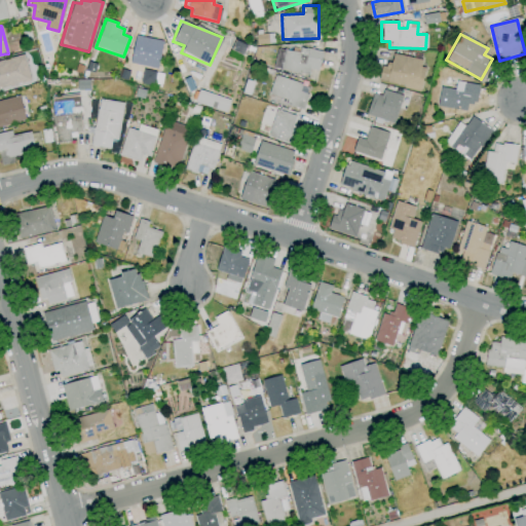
[(136,35),(132,63),(157,69),(161,40),(136,35)]
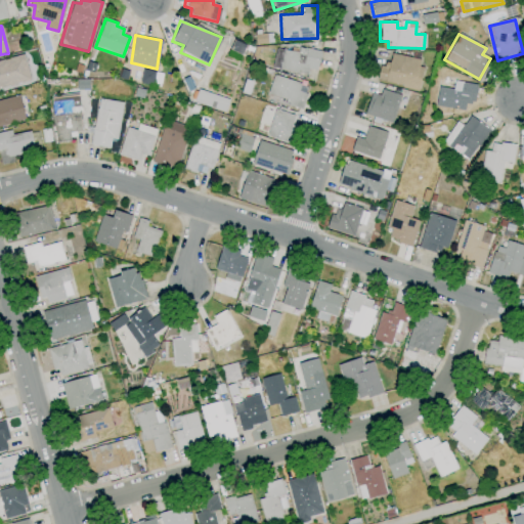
[(319,50),(316,68),(308,66),(305,75),(273,66),(278,47),(300,52),(301,46),(319,50)]
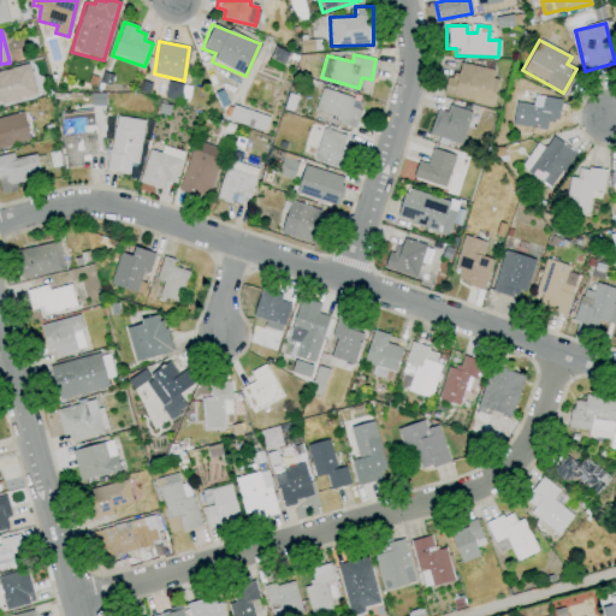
[(442,95),(490,105),(497,71),(460,63),(456,77),(446,75),(442,95)]
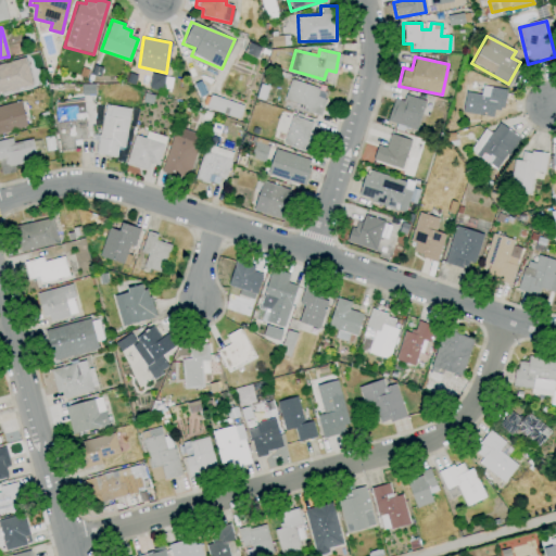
[(0,65),(1,65),(9,91),(0,93),(0,65)]
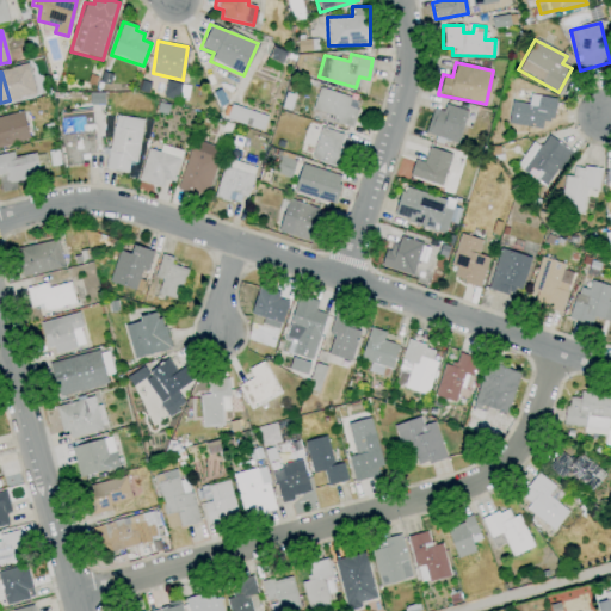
[(319,86),(312,113),(352,125),(356,109),(347,105),(350,96),(319,86)]
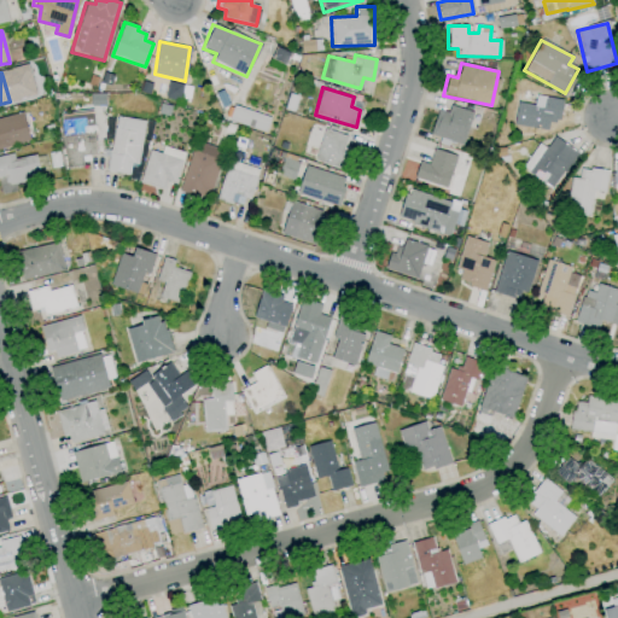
[(546,130),(552,98),(535,95),(534,105),(517,103),(513,124),(546,130)]
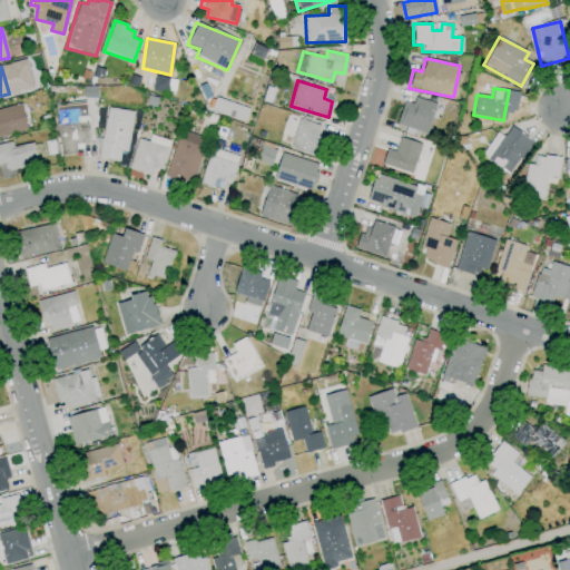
[(210,111),(245,123),(249,109),(215,97),(210,111)]
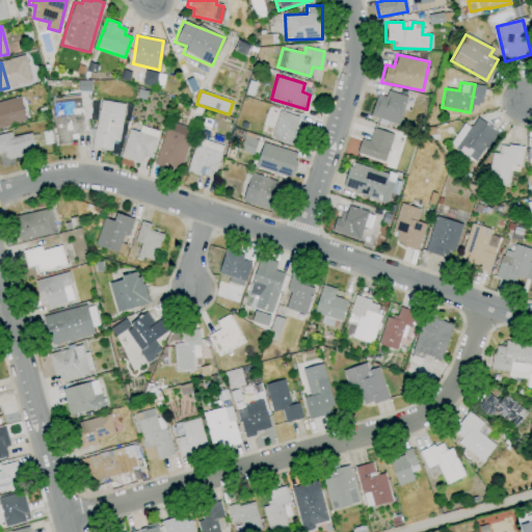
[(375,94),(370,116),(398,124),(405,96),(386,90),(384,97),(375,94)]
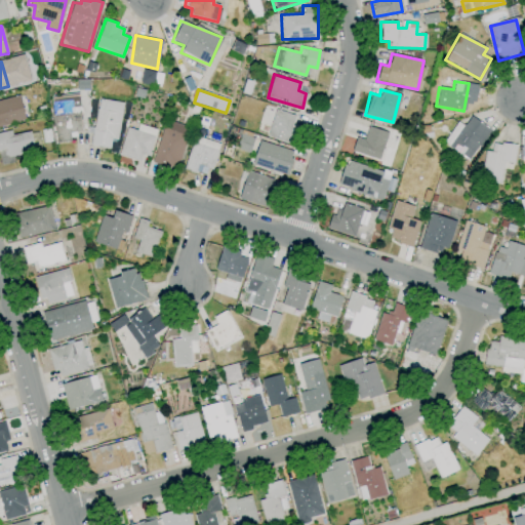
[(0,125),(30,117),(25,94),(0,98),(0,125)]
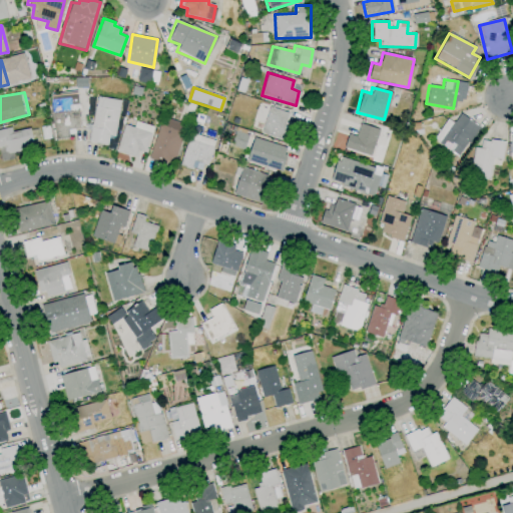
[(97,96),(88,141),(106,144),(108,134),(115,136),(121,100),(97,96)]
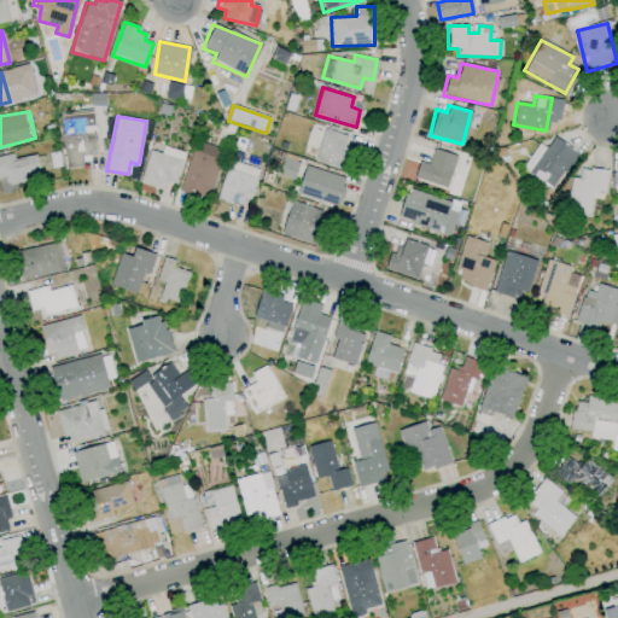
[(64,128),(75,127),(75,121),(93,118),(97,153),(81,155),(82,163),(68,165),(64,128)]
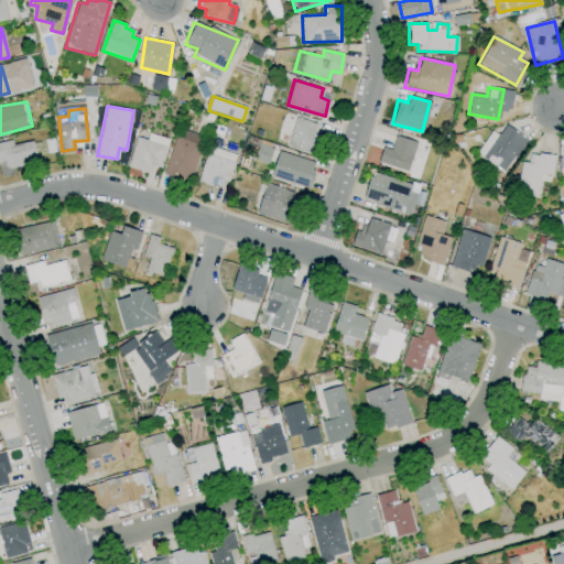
[(295,117),(288,145),(312,152),(320,123),(295,117)]
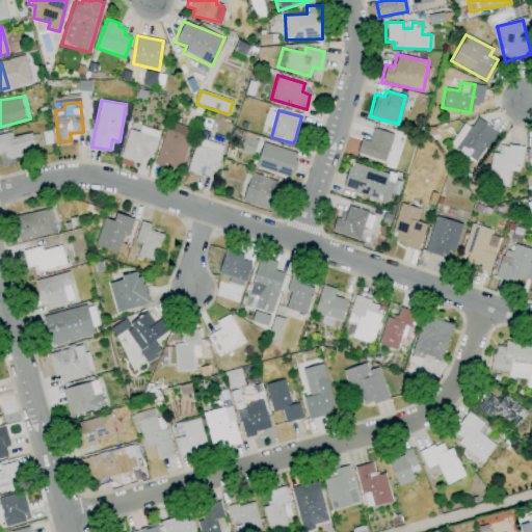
[(470,128),(462,124),(448,145),(476,163),(497,131),(476,117),(470,128)]
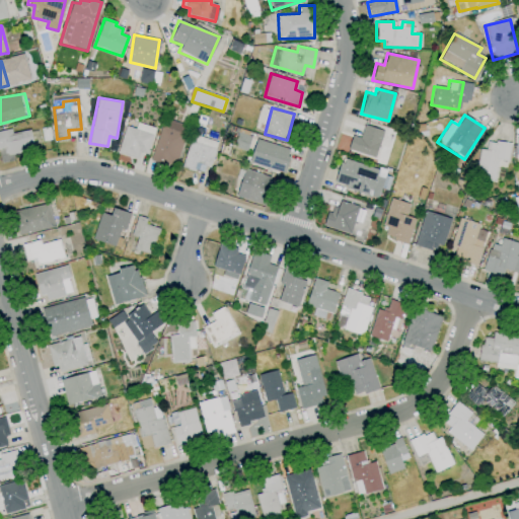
[(161,126),(152,156),(169,161),(171,156),(177,157),(187,125),(170,120),(168,128),(161,126)]
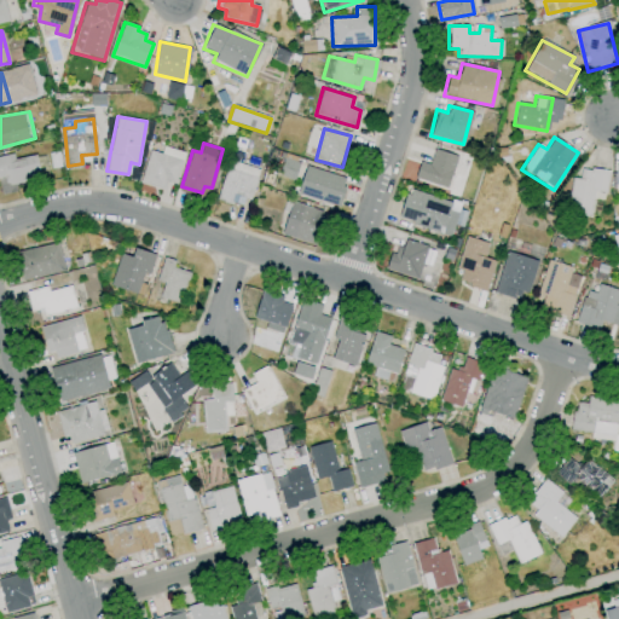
[(140,183),(163,189),(166,179),(177,183),(185,152),(163,146),(162,154),(151,150),(140,183)]
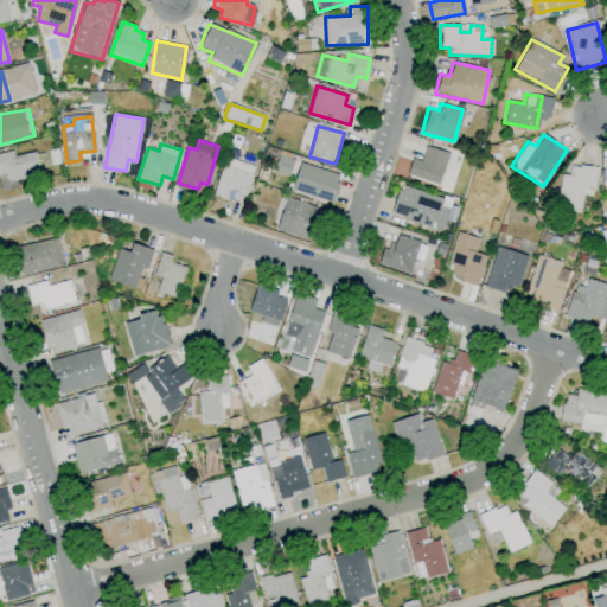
[(411,158),(406,174),(438,186),(448,154),(425,146),(420,161),(411,158)]
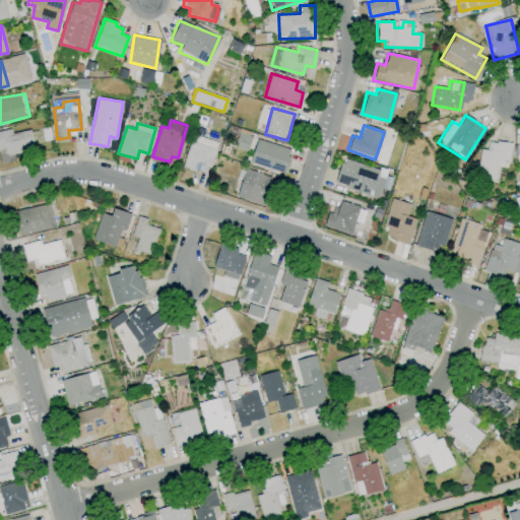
[(0,131),(0,147),(2,156),(28,151),(26,131),(9,135),(7,130),(0,131)]
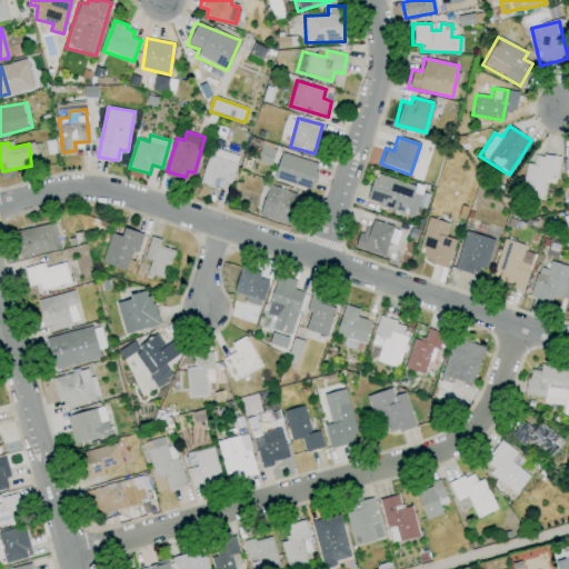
[(211,146),(199,183),(213,188),(216,179),(230,182),(238,155),(211,146)]
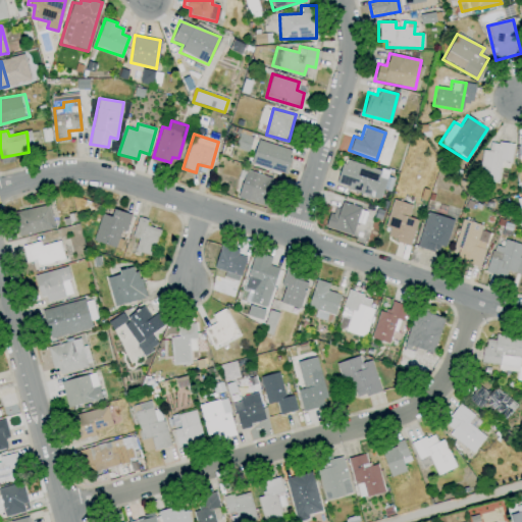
[(257,140),(251,159),(284,169),(289,149),(257,140)]
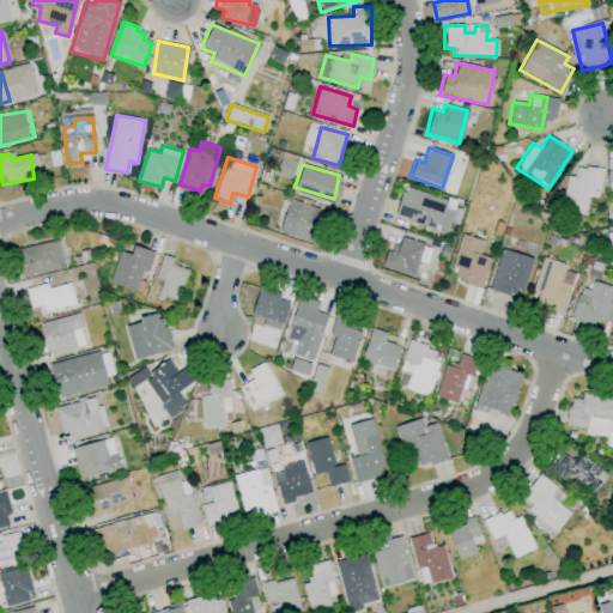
[(602,170),(575,165),(572,177),(565,176),(559,210),(583,214),(588,189),(599,192),(602,170)]
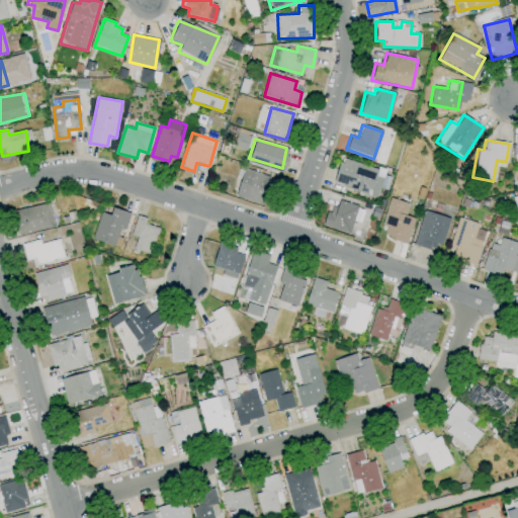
[(376,169),(369,196),(346,188),(347,183),(336,180),(342,158),(376,169)]
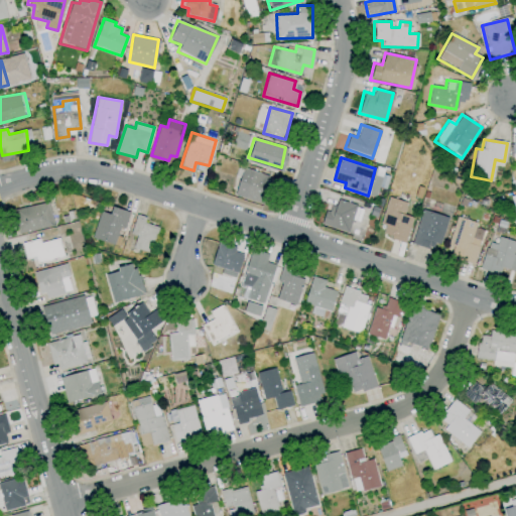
[(243,168),(235,192),(271,205),(276,184),(265,181),(266,173),(243,168)]
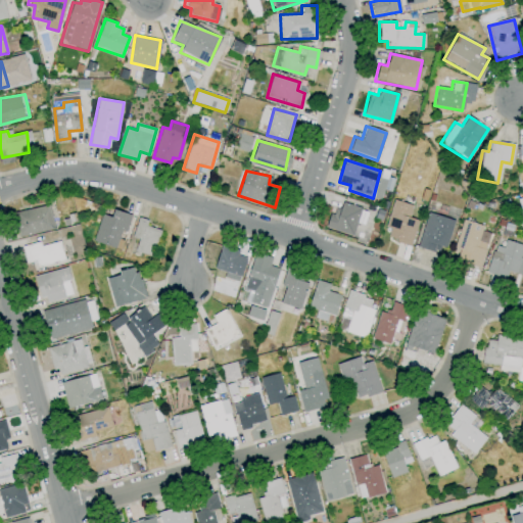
[(394,200),(386,226),(394,228),(391,236),(396,239),(396,241),(410,245),(417,220),(408,218),(411,204),(394,200)]
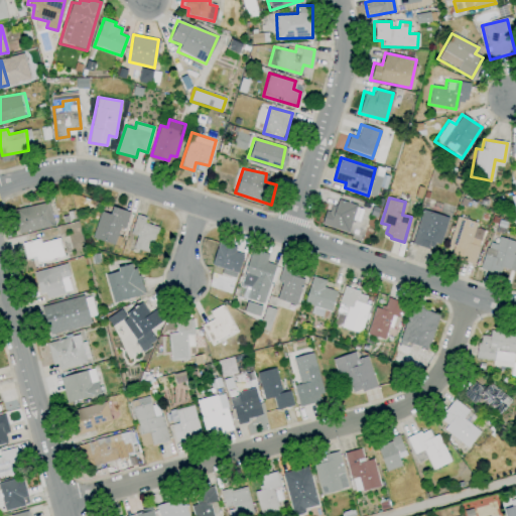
[(321,224),(349,231),(356,205),(337,199),(332,212),(326,210),(321,224)]
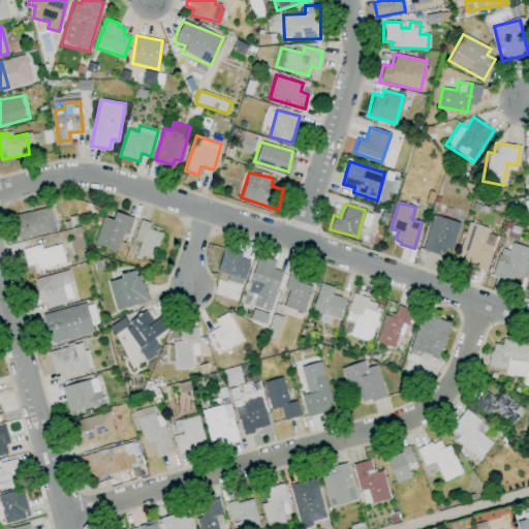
[(13,215),(20,239),(55,231),(50,208),(13,215)]
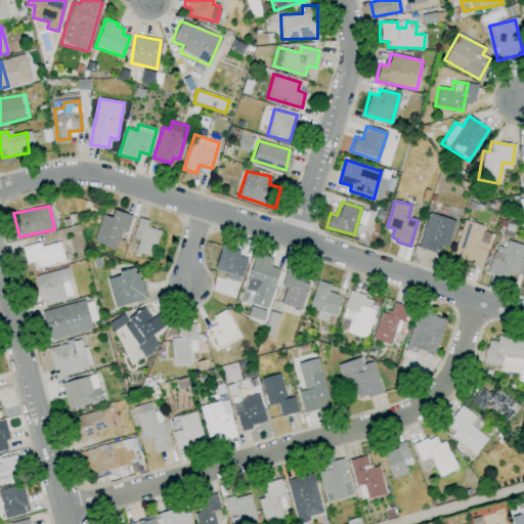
[(113,210),(130,215),(126,227),(121,226),(117,244),(95,237),(101,215),(111,218),(113,210)]
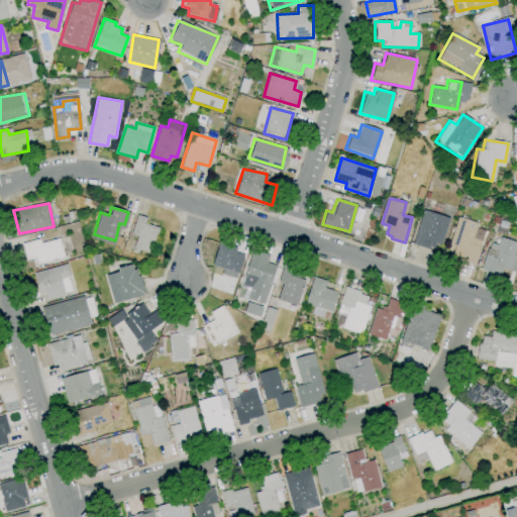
[(423,209),(447,217),(436,252),(413,243),(423,209)]
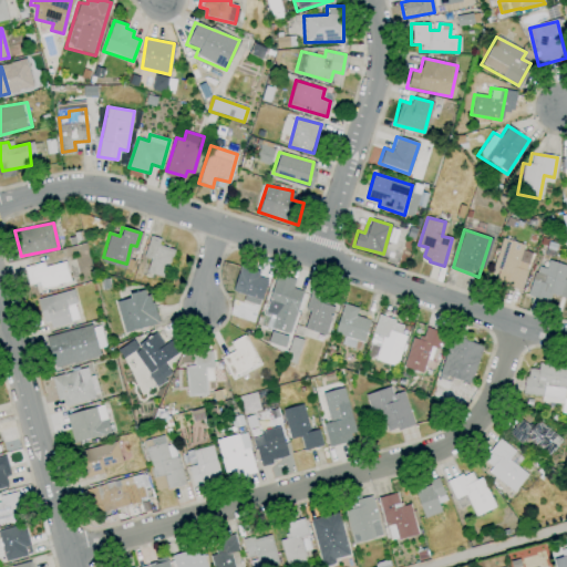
[(150,236),(143,255),(150,257),(146,271),(165,277),(174,250),(158,245),(161,238),(150,236)]
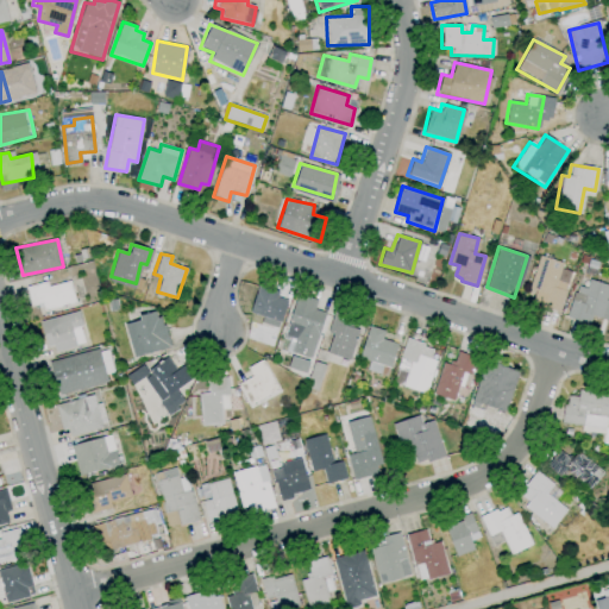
[(559,311),(570,271),(560,269),(562,263),(538,256),(527,290),(534,292),(531,302),(559,311)]
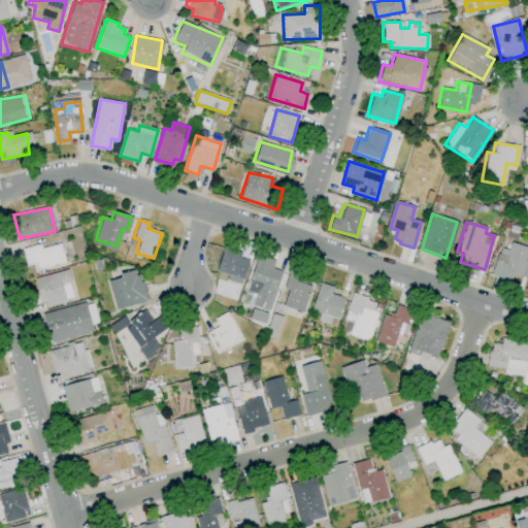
[(490,275),(510,282),(513,274),(527,278),(527,274),(527,261),(524,261),(527,248),(510,242),(508,251),(498,248),(490,275)]
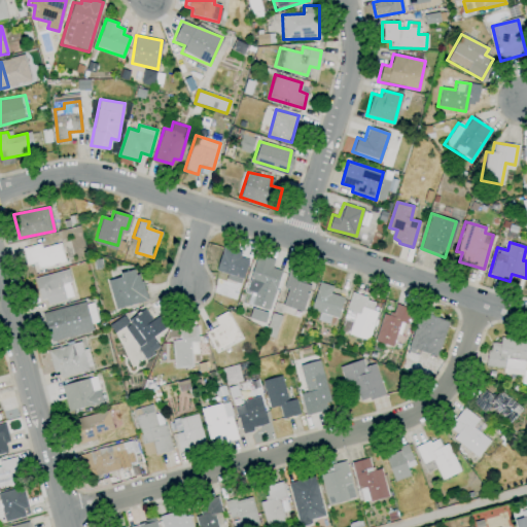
[(22,248),(40,243),(41,247),(61,243),(66,261),(37,269),(34,261),(26,264),(22,248)]
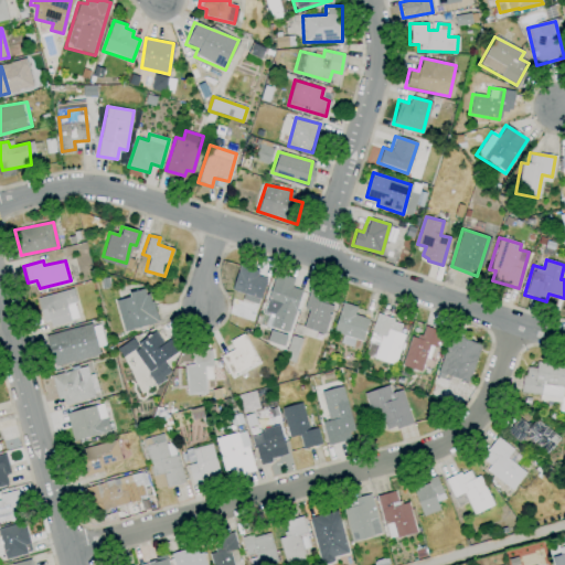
[(237,264),(258,269),(257,275),(266,278),(258,298),(230,288),(237,264)]
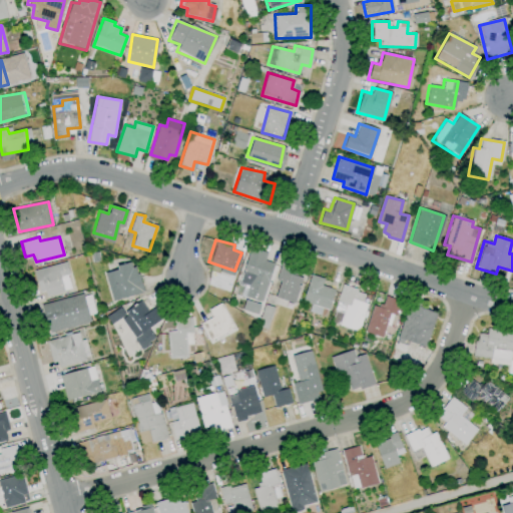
[(249,247),(267,252),(265,261),(274,264),(268,283),(241,274),(249,247)]
